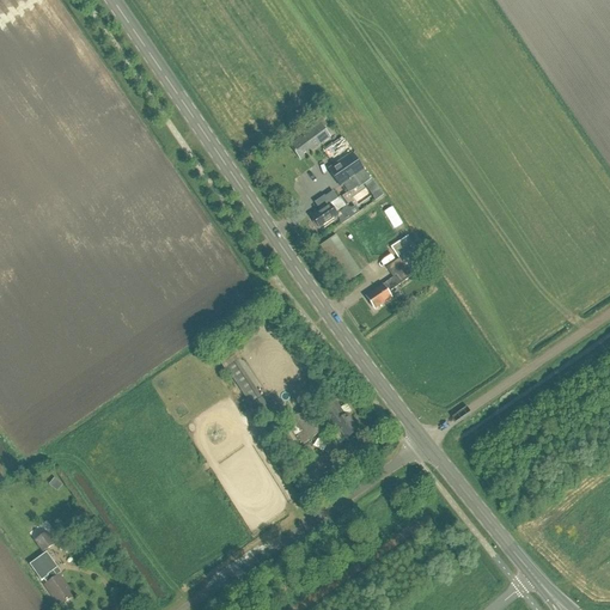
[(318,121),(299,135),(287,144),(297,157),(309,148),(328,134),(318,121)]
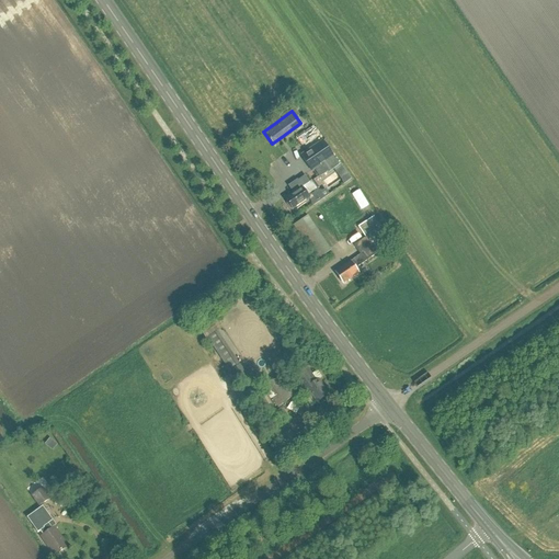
[(301,156),(305,161),(304,161),(310,171),(314,169),(318,175),(337,162),(322,141),(316,146),(311,149),(308,145),(298,151),(301,156)]
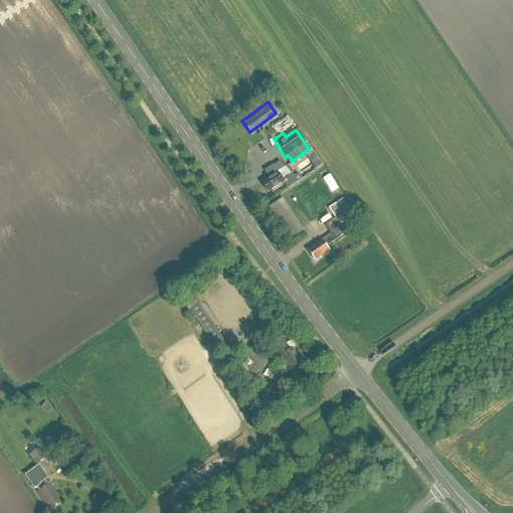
[(267,178),(261,182),(267,191),(273,186),(274,187),(283,181),(281,179),(290,173),(285,165),(282,166),(278,161),(272,165),(271,164),(263,170),(268,176),(266,177),(267,178)]
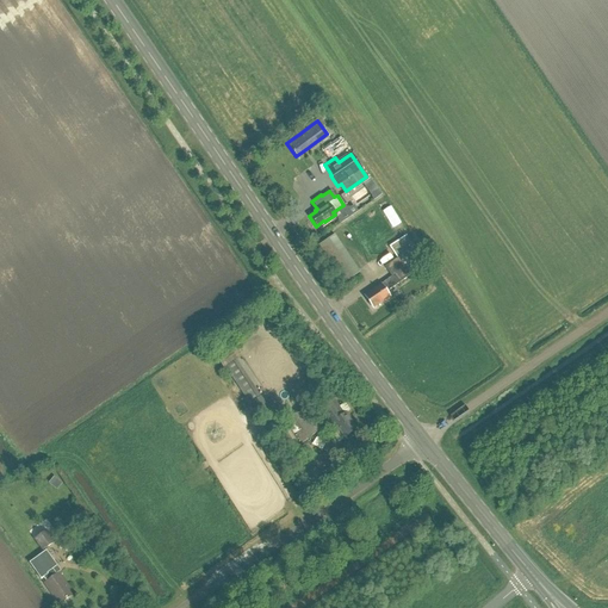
[(324,239),(348,277),(359,270),(335,233),(324,239)]
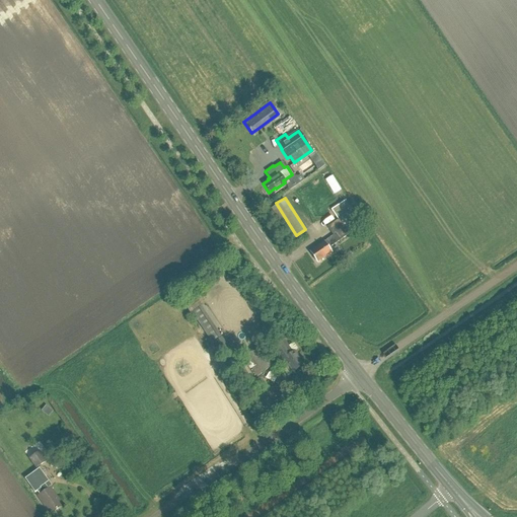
[(314,261),(329,250),(326,246),(347,233),(346,231),(359,222),(343,199),(329,208),(336,218),(328,224),(334,232),(322,240),(308,250),(314,261)]
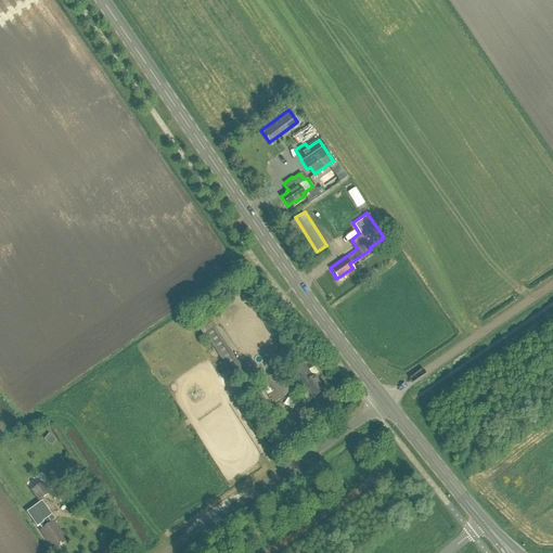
[(234,360),(226,365),(236,382),(246,376),(234,360)]
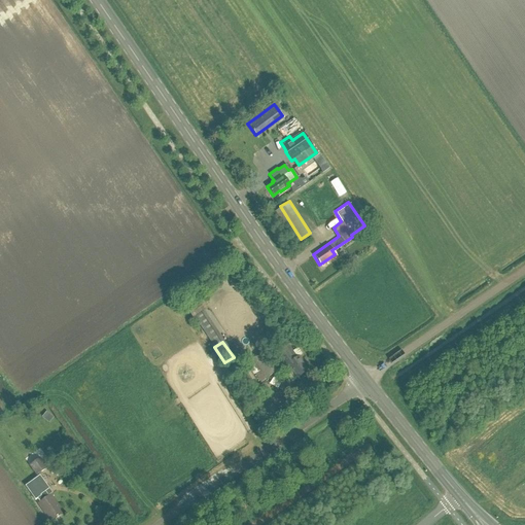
[(271,358),(264,349),(250,358),(257,369),(252,372),(258,381),(286,361),(295,376),(306,370),(301,361),(302,361),(298,354),(294,356),(286,344),(278,349),(280,352),(271,358)]
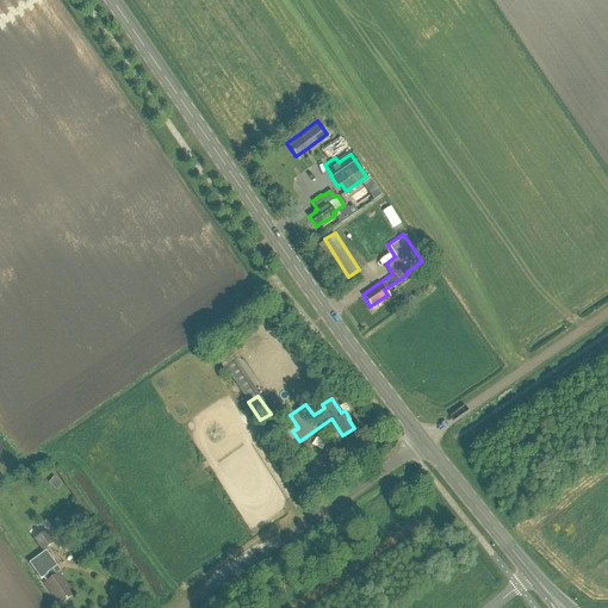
[(281,452),(293,445),(284,428),(271,436),(281,452)]
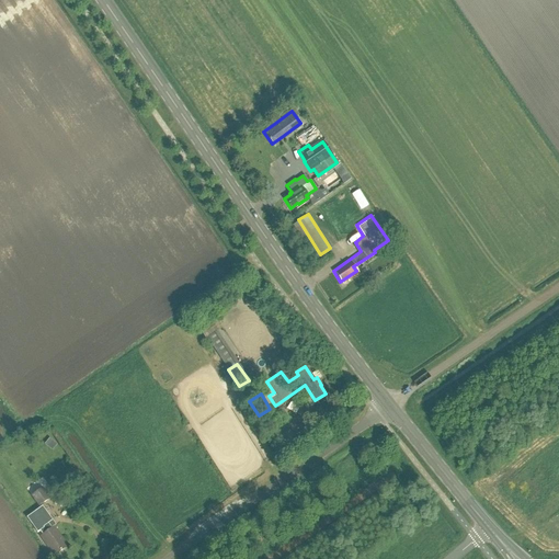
[(308,419),(297,424),(305,437),(315,432),(308,419)]
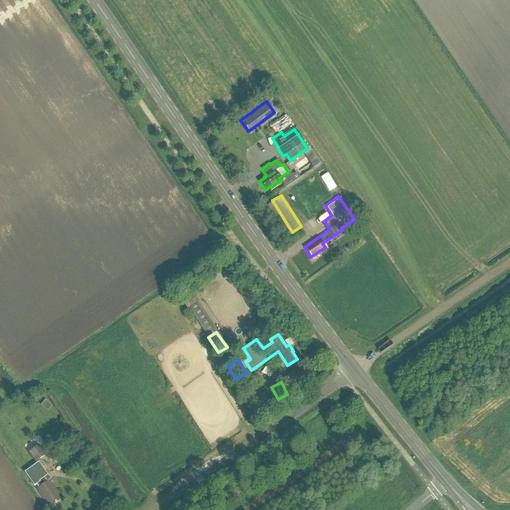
[(47,409),(51,403),(44,397),(40,403),(47,409)]
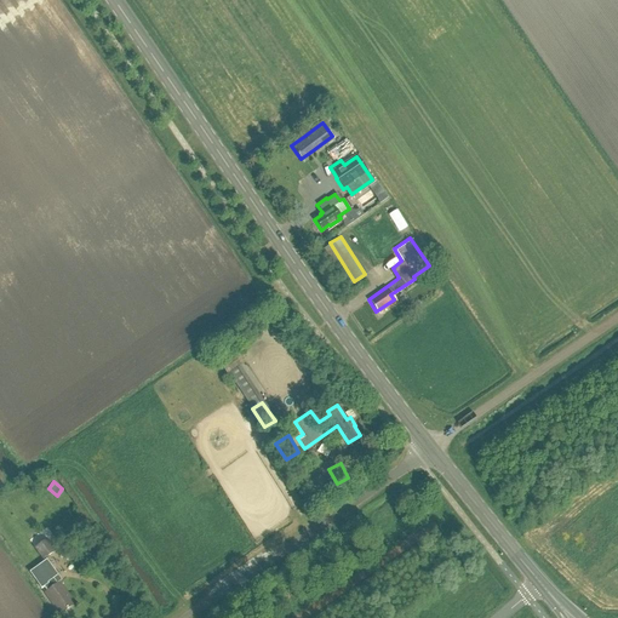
[(41,558),(55,548),(45,536),(33,544),(41,558)]
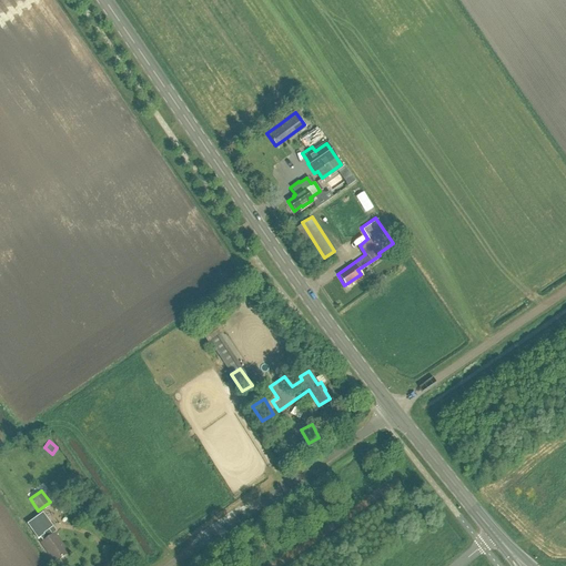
[(41,539),(39,541),(52,561),(66,551),(52,531),(50,533),(47,528),(51,525),(41,511),(24,522),(36,537),(38,535),(41,539)]
